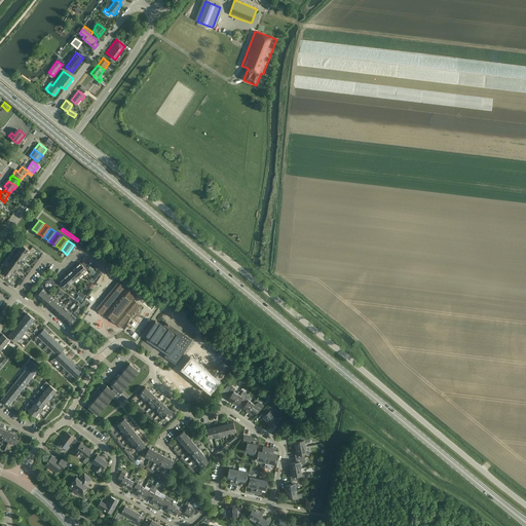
[(20,250),(29,256),(30,255),(29,254),(31,251),(23,245),(20,250)]
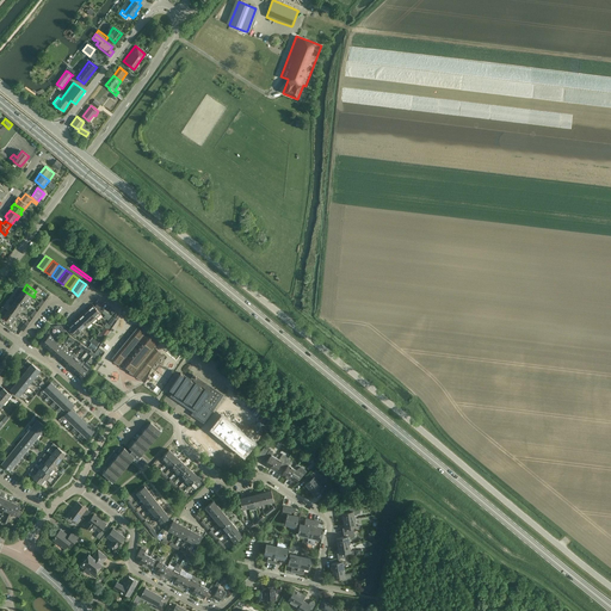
[(32,300),(34,297),(23,290),(19,295),(29,302),(31,298),(32,300)]
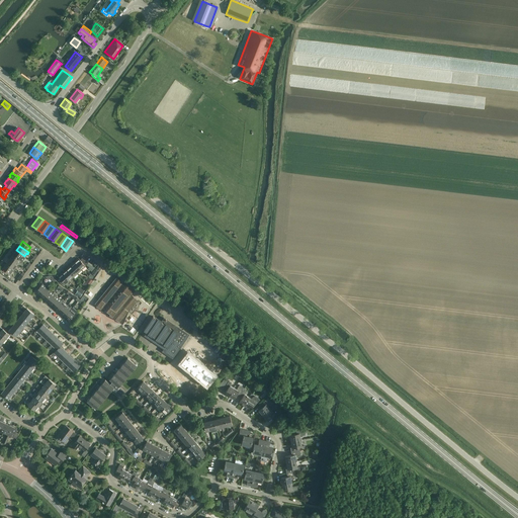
[(24,256),(16,250),(13,255),(22,261),(22,262),(25,257),(24,256)]
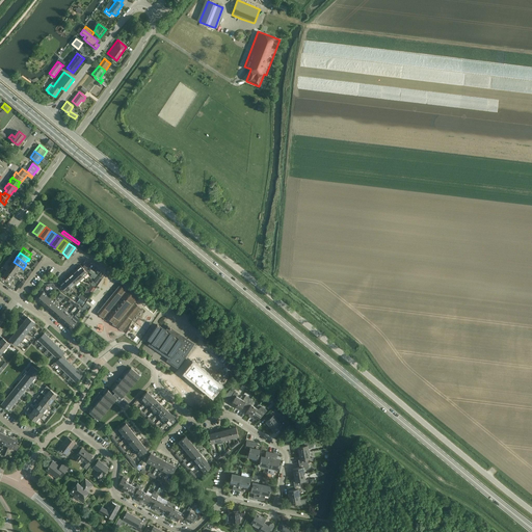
[(21,270),(23,268),(14,262),(10,266),(18,272),(20,269),(21,270)]
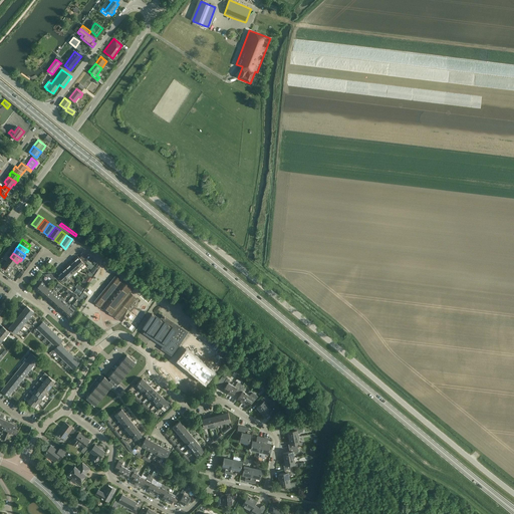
[(74,260),(81,267),(85,264),(84,263),(87,261),(81,256),(79,258),(78,256),(74,260)]
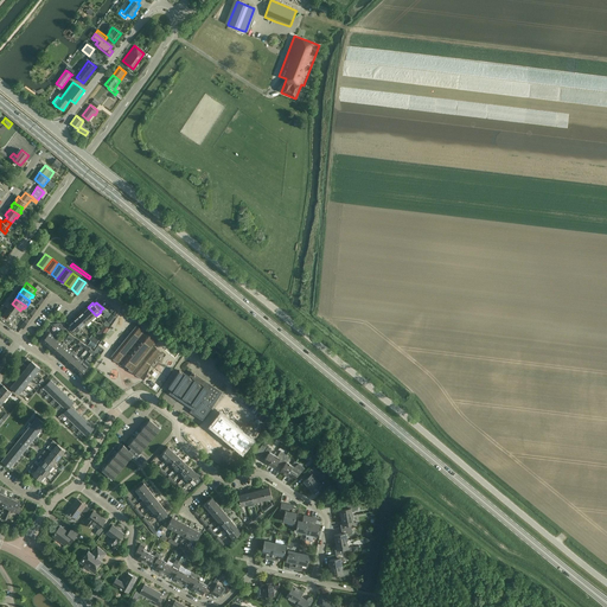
[(18,313),(20,311),(12,304),(7,308),(18,317),(19,314),(18,313)]
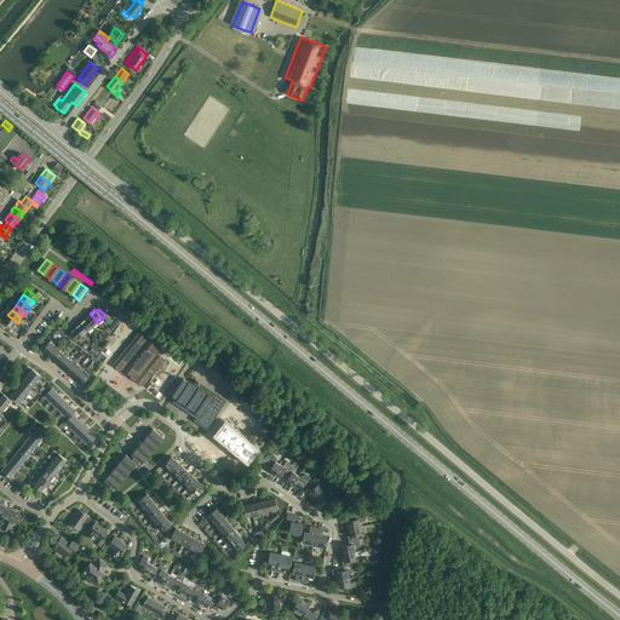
[(93,327),(98,322),(90,314),(85,317),(93,327)]
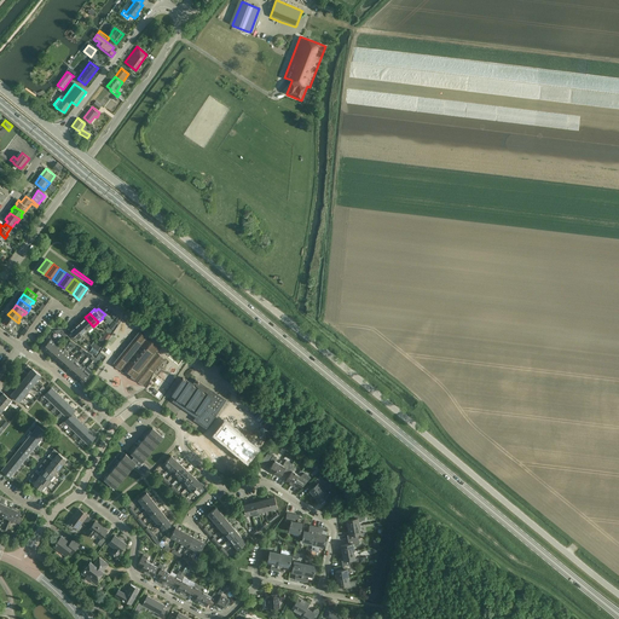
[(17,325),(18,323),(7,314),(4,320),(13,328),(16,324),(17,325)]
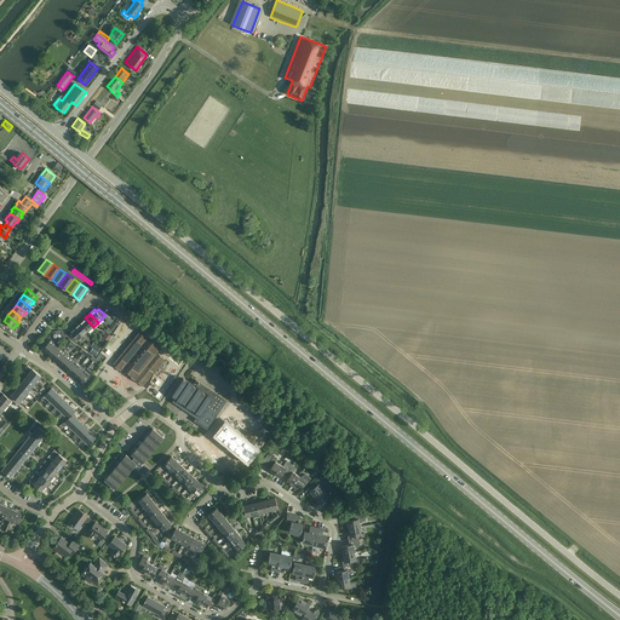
[(89,332),(93,327),(85,317),(80,322),(89,332)]
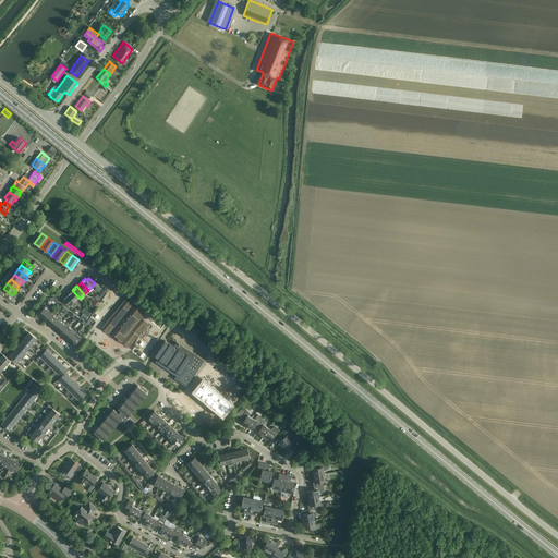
[(75,302),(80,299),(72,290),(68,294),(75,302)]
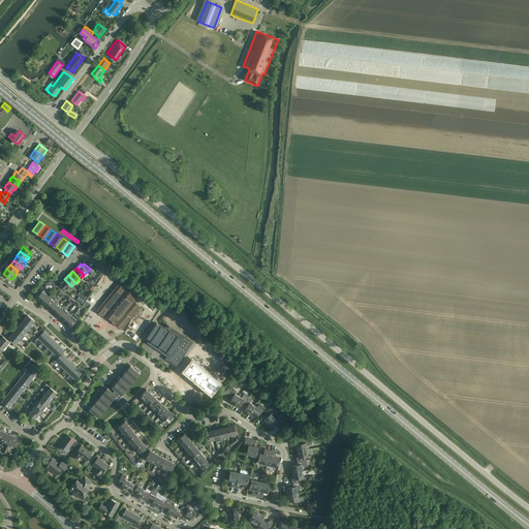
[(67,290),(71,286),(64,279),(60,283),(67,290)]
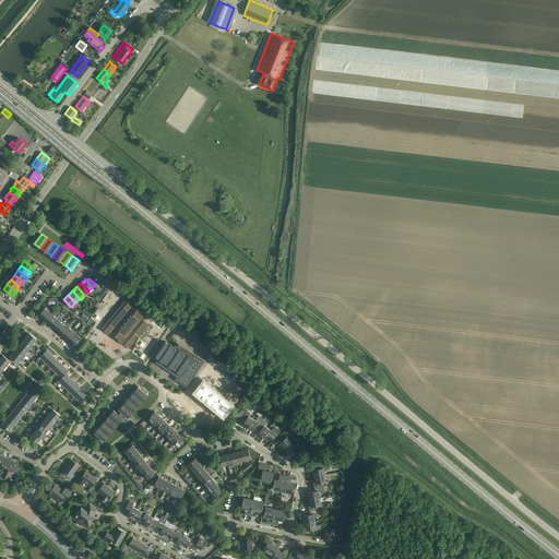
[(103,328),(102,329),(104,330),(104,331),(111,336),(113,334),(119,339),(118,341),(132,349),(139,335),(149,323),(142,318),(147,311),(133,299),(130,302),(126,299),(103,328)]
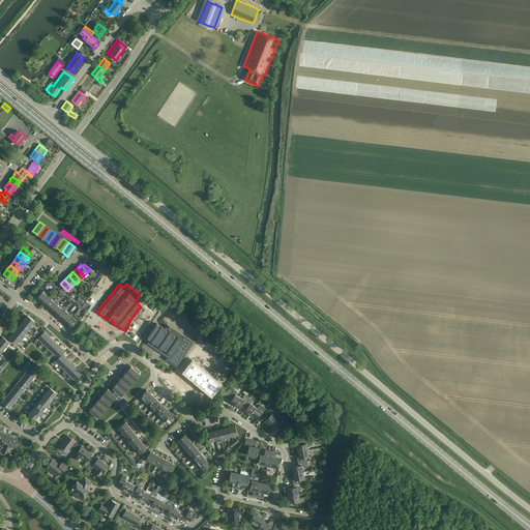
[(41,301),(49,293),(48,291),(47,293),(43,290),(37,297),(41,301)]
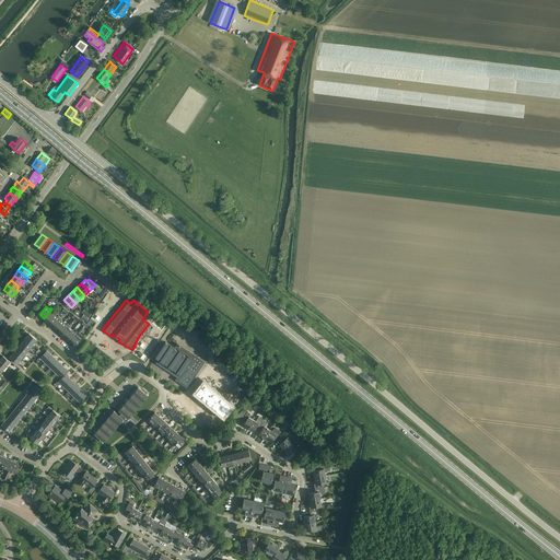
[(48,322),(55,315),(53,312),(54,311),(51,310),(44,318),(48,322)]
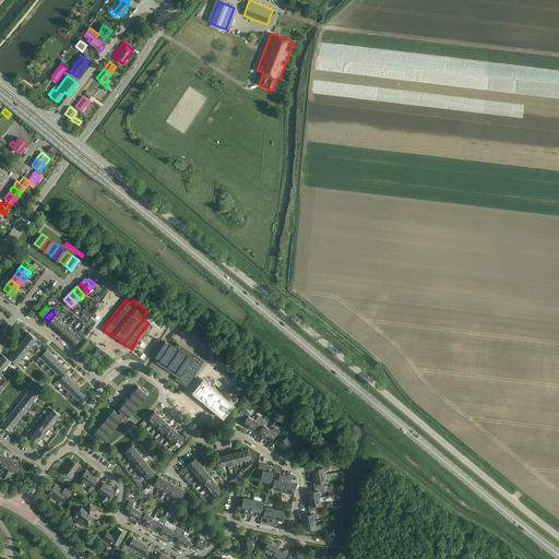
[(52,325),(60,317),(59,314),(58,317),(55,314),(48,321),(52,325)]
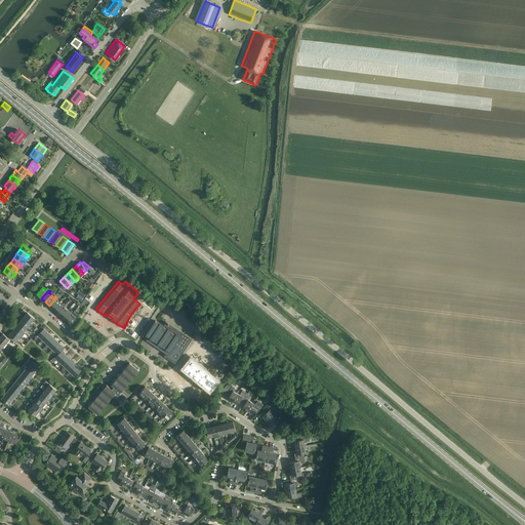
[(53,309),(59,303),(57,299),(58,298),(56,297),(49,306),(53,309)]
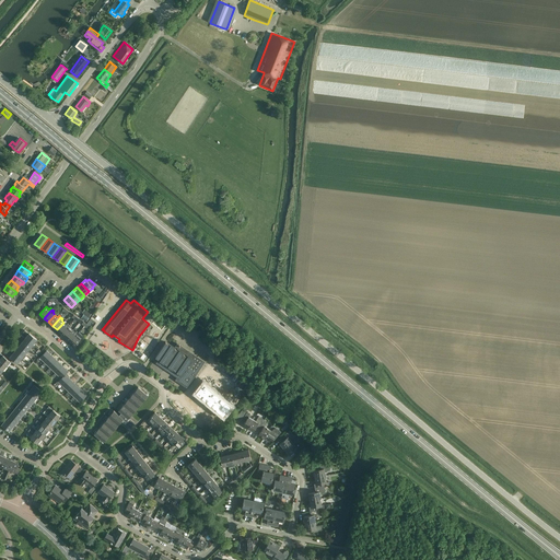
[(61,334),(70,325),(68,324),(67,325),(63,323),(57,329),(61,334)]
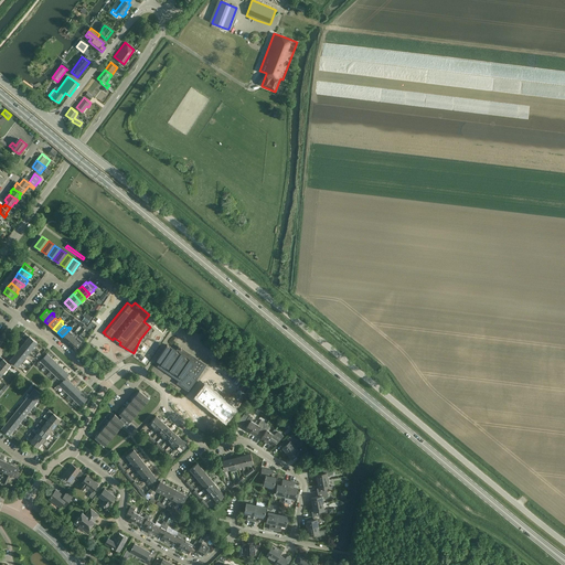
[(66,341),(74,333),(71,330),(72,329),(71,328),(62,337),(66,341)]
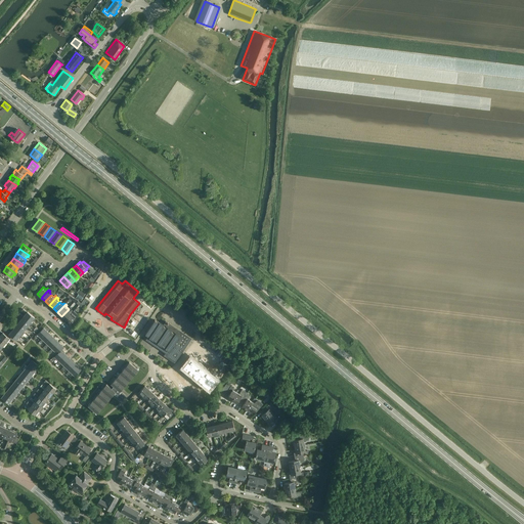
[(24,316),(31,322),(34,317),(27,312),(24,309),(22,311),(26,314),(24,316)]
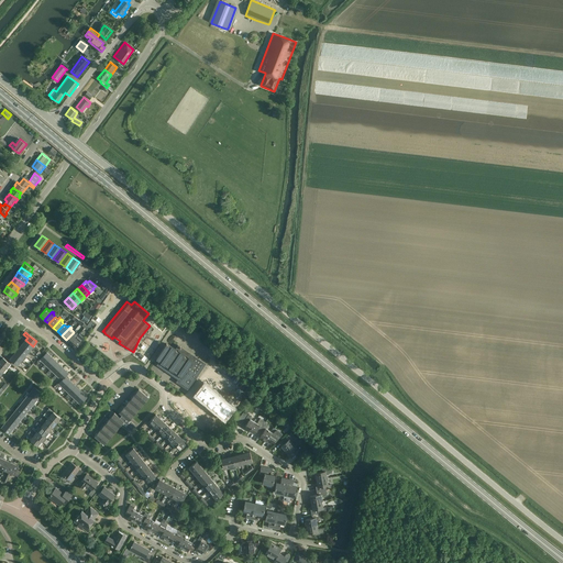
[(70,343),(79,334),(77,333),(76,334),(74,332),(66,340),(70,343)]
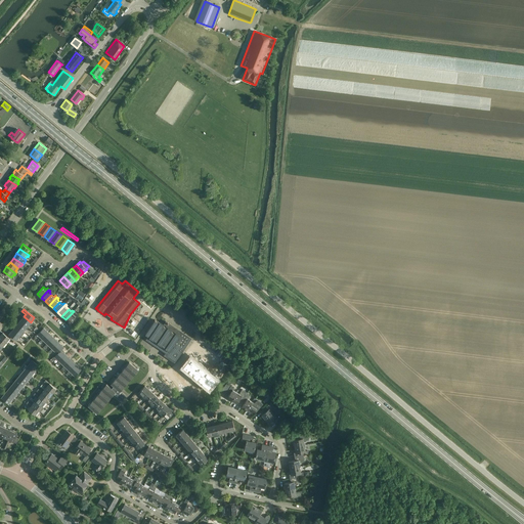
[(74,311),(66,319),(71,323),(78,314),(74,310),(74,311)]
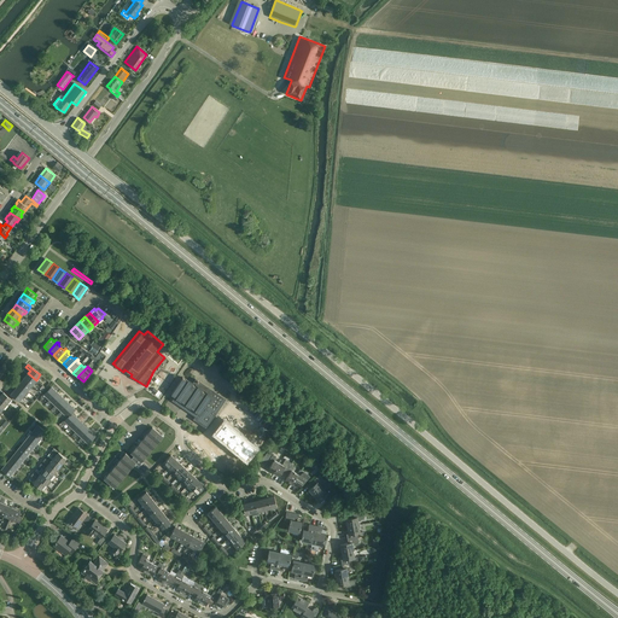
[(36,380),(28,373),(23,369),(22,372),(25,375),(23,378),(31,385),(36,380)]
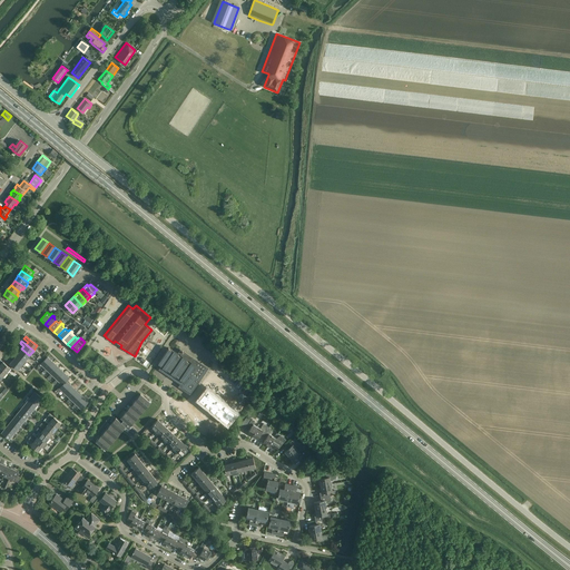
[(21,349),(18,345),(16,347),(20,351),(18,353),(18,354),(26,360),(29,355),(21,349)]
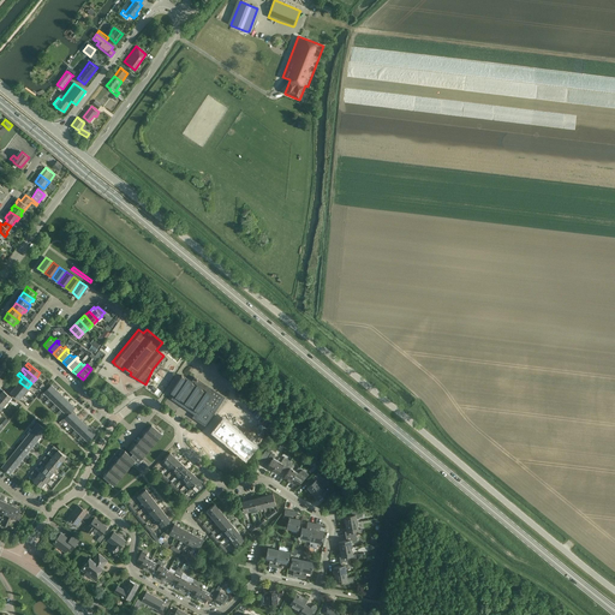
[(192,382),(183,375),(171,392),(174,394),(172,399),(199,417),(197,421),(204,425),(224,396),(195,377),(192,382)]
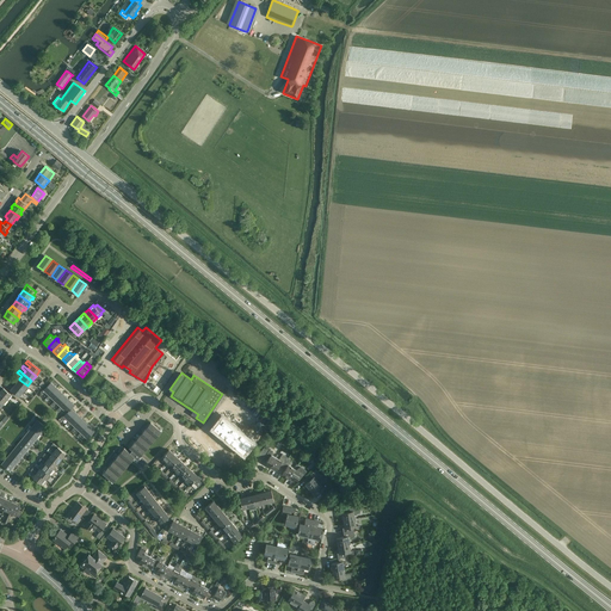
[(19,380),(19,378),(14,375),(13,377),(17,381),(14,384),(23,390),(25,393),(29,387),(28,386),(19,380)]
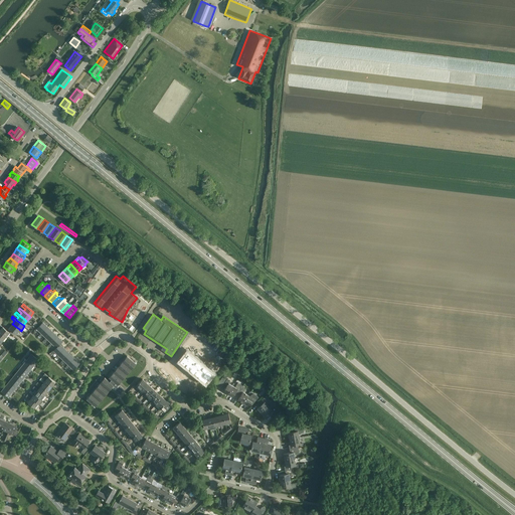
[(12,324),(9,321),(7,323),(11,326),(9,328),(16,334),(19,329),(12,324)]
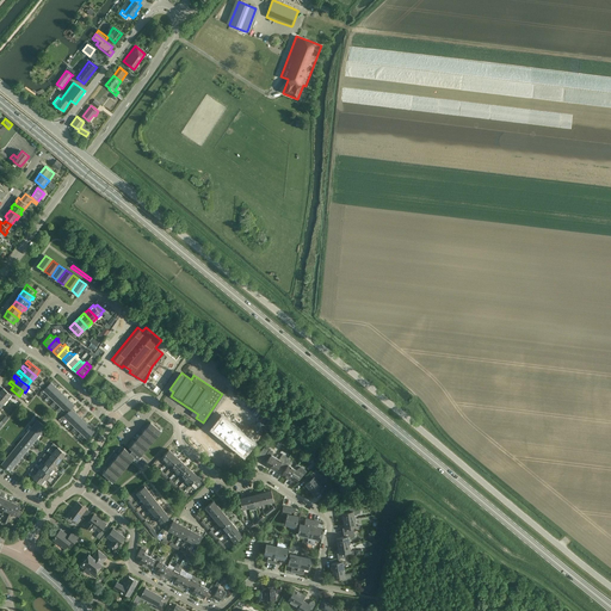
[(49,395),(57,388),(51,382),(44,389),(43,389),(41,392),(42,394),(44,392),(49,395)]
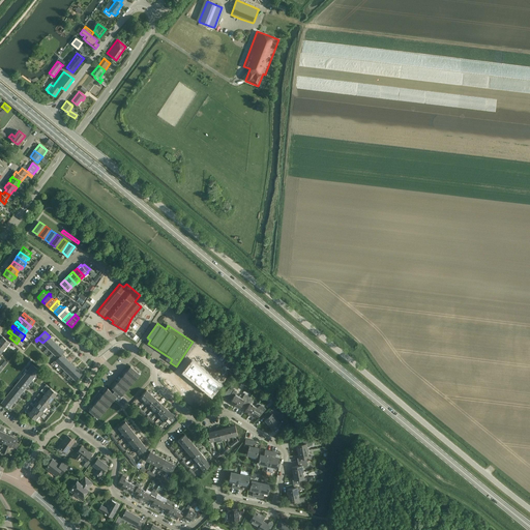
[(0,339),(0,341),(6,346),(9,342),(3,335),(2,335),(0,333),(0,336),(1,337),(0,339)]
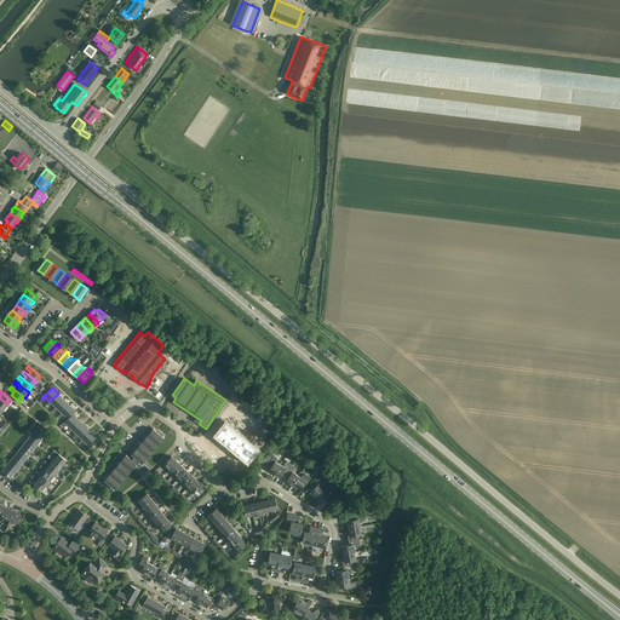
[(56,407),(63,400),(58,394),(50,401),(47,403),(45,406),(47,407),(49,406),(51,403),(56,407)]
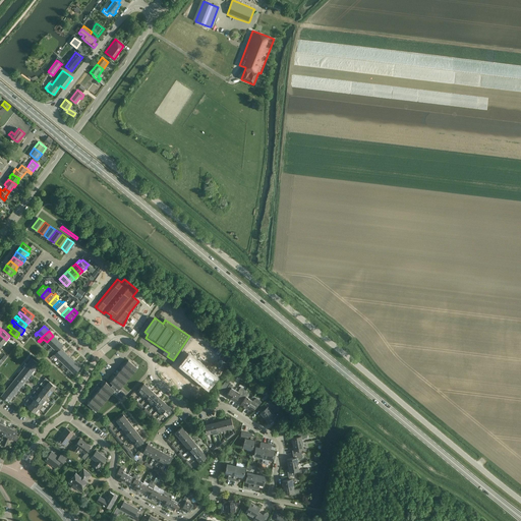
[(52,346),(58,340),(53,336),(47,342),(45,344),(43,345),(45,347),(46,346),(48,343),(52,346)]
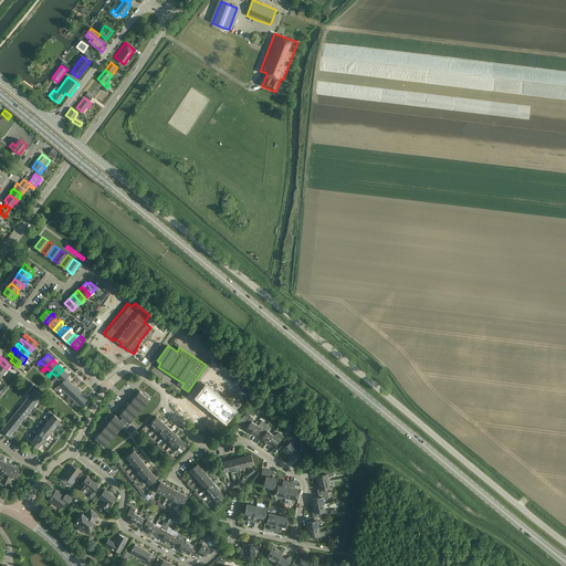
[(62,383),(66,378),(69,375),(63,369),(56,376),(52,380),(54,383),(55,380),(58,378),(62,383)]
